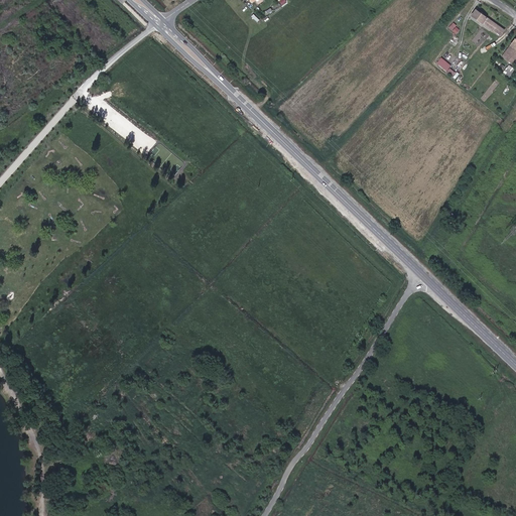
[(505,31),(476,11),(473,15),(501,36),(505,31)]
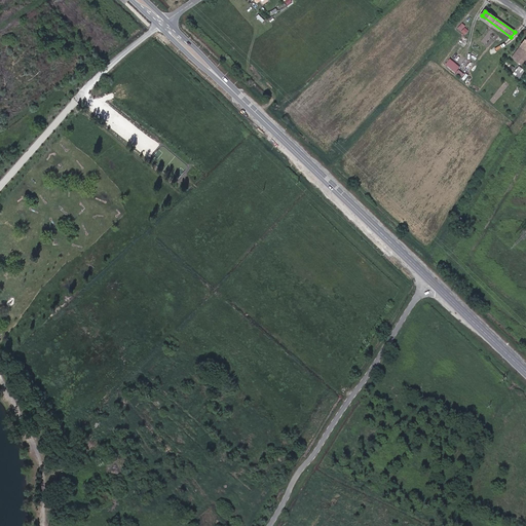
[(458,29),(466,34),(471,28),(461,23),(458,29)]
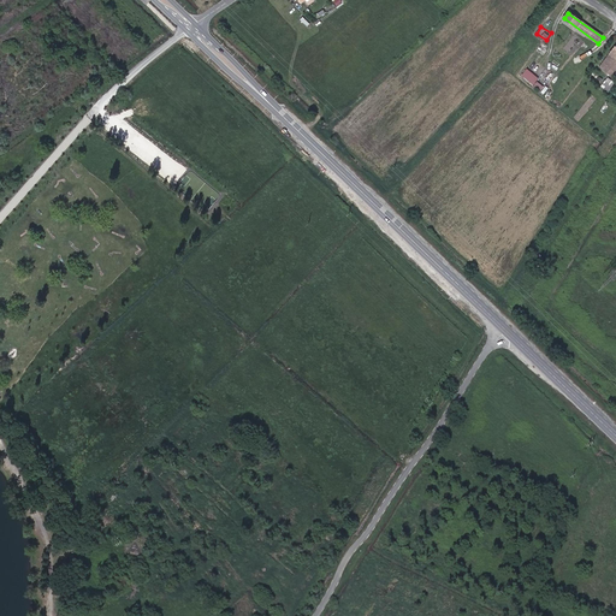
[(615,66),(615,48),(605,60),(609,63),(604,70),(611,75),(615,66)]
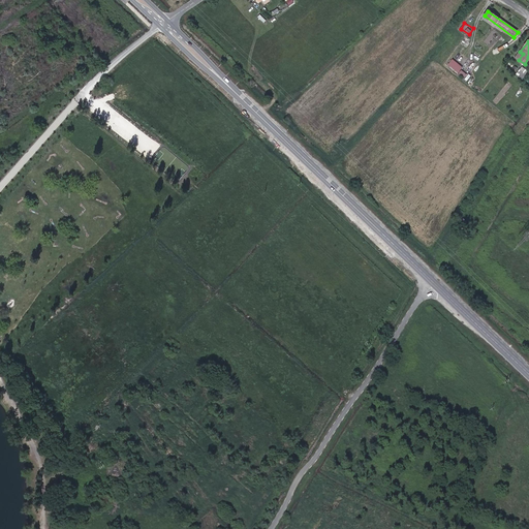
[(448,64),(459,72),(464,66),(453,58),(448,64)]
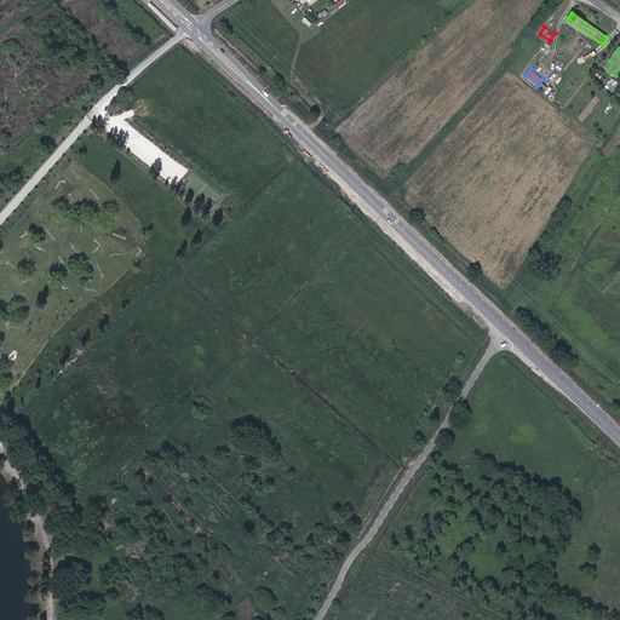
[(612,79),(606,87),(610,90),(615,82),(612,79)]
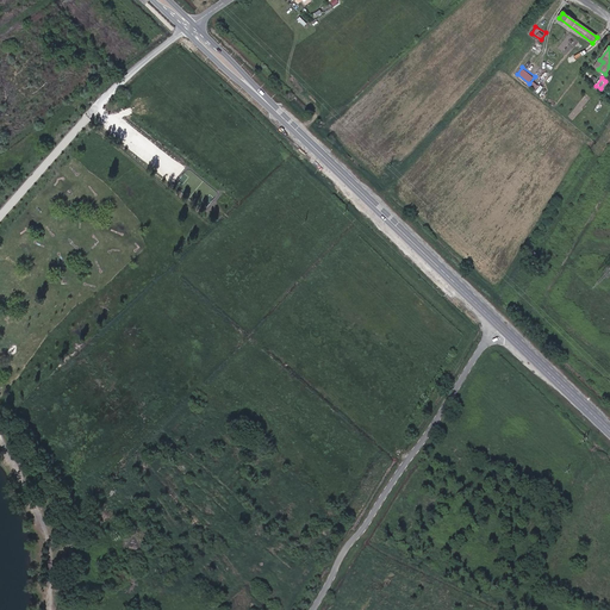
[(533,80),(529,85),(536,89),(540,85),(533,80)]
